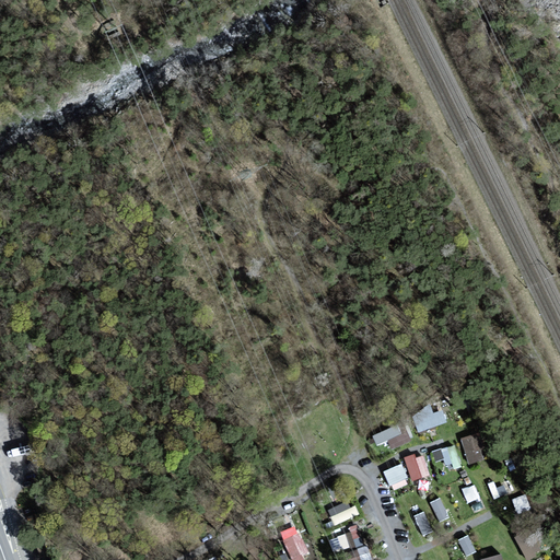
[(418,430),(447,419),(442,406),(412,417),(418,430)]
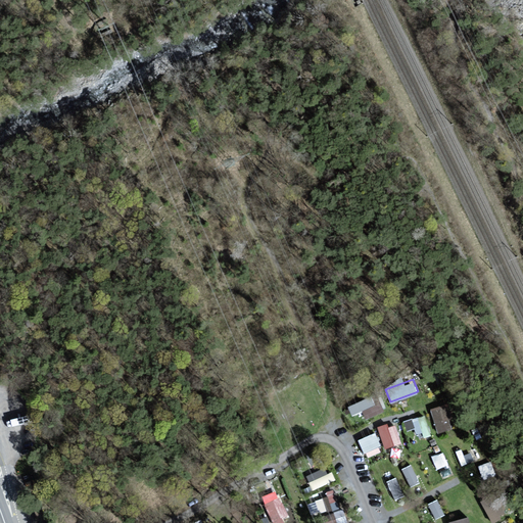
[(351,413),(362,409),(365,417),(380,411),(372,393),(347,403),(351,413)]
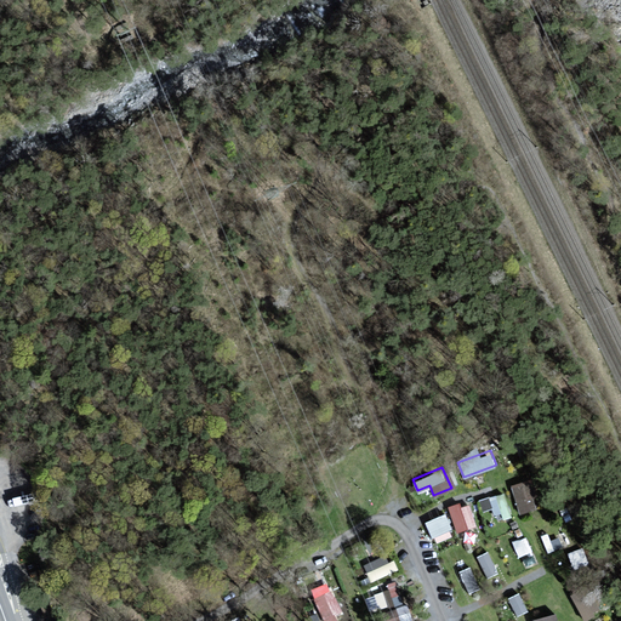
[(519,512),(535,506),(525,478),(510,483),(519,512)]
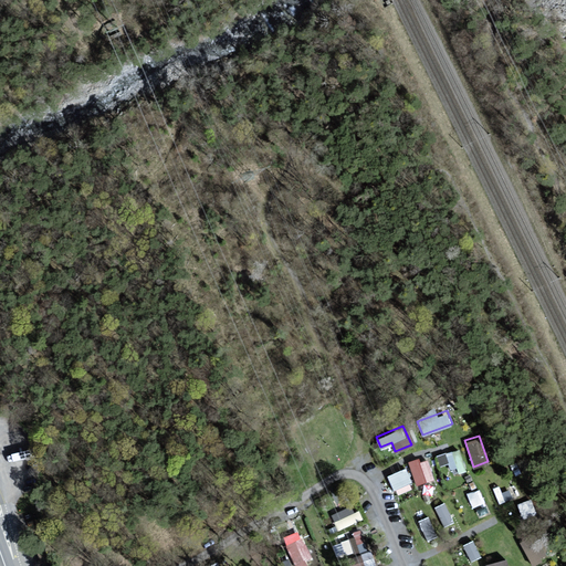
[(448,461),(449,468),(462,463),(458,447),(435,453),(438,464),(448,461)]
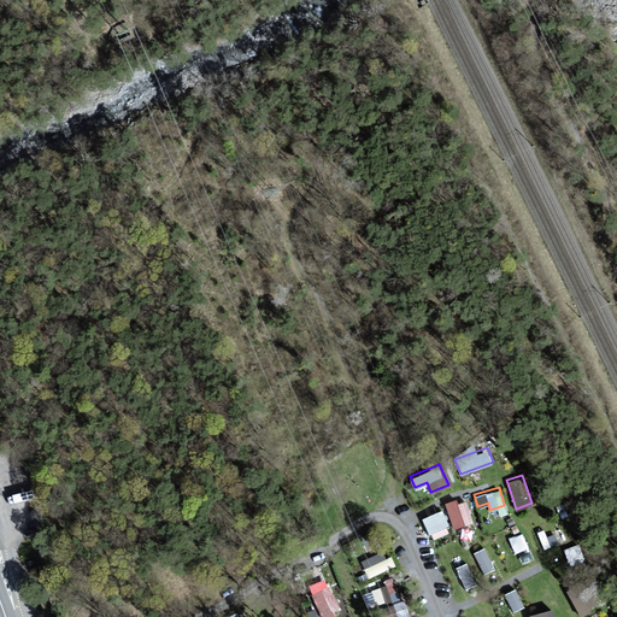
[(472,522),(465,497),(445,503),(452,527),(472,522)]
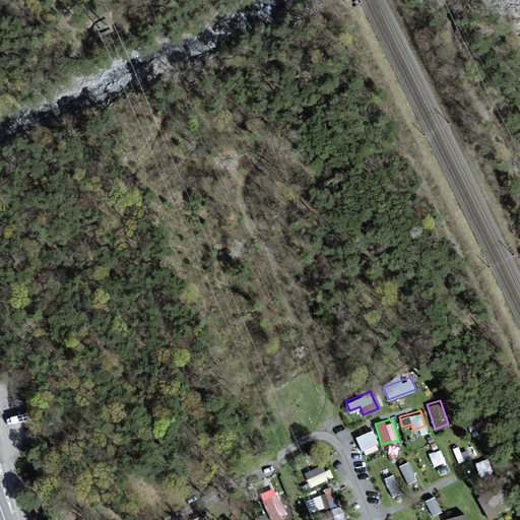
[(373,428),(355,435),(362,450),(379,444),(373,428)]
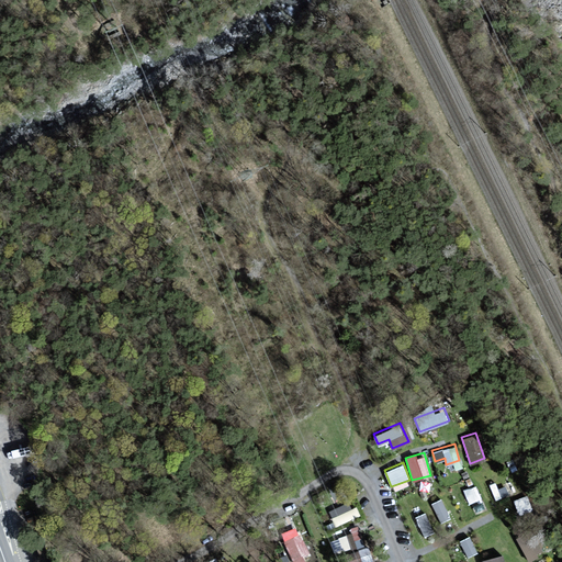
[(463,487),(467,502),(480,498),(476,483),(463,487)]
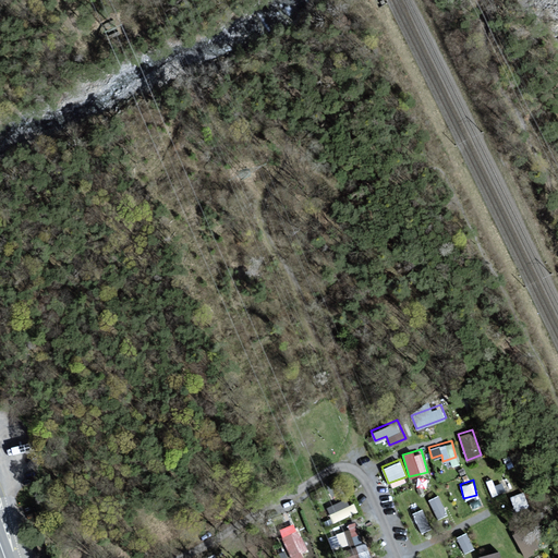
[(488,486),(490,493),(502,489),(501,483),(488,486)]
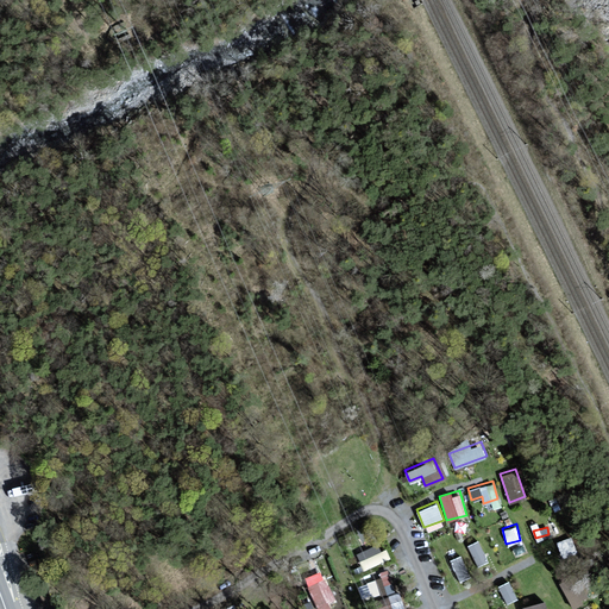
[(569,535),(556,539),(564,560),(576,556),(569,535)]
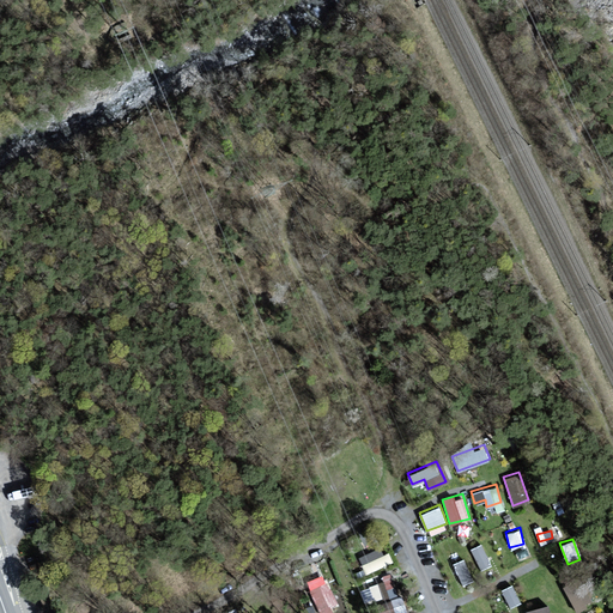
[(481,541),(469,546),(479,568),(491,563),(481,541)]
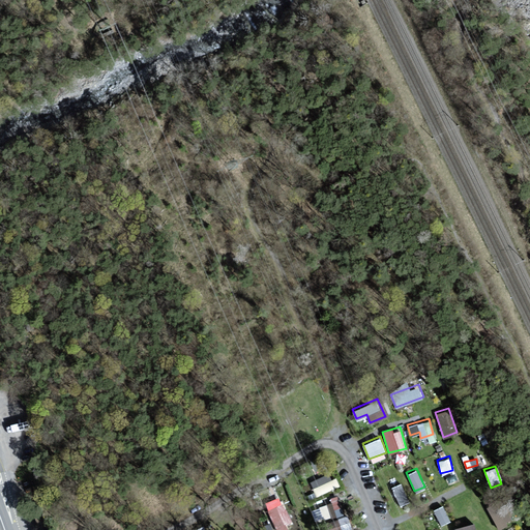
[(340,486),(336,476),(330,478),(328,472),(310,478),(314,493),(340,486)]
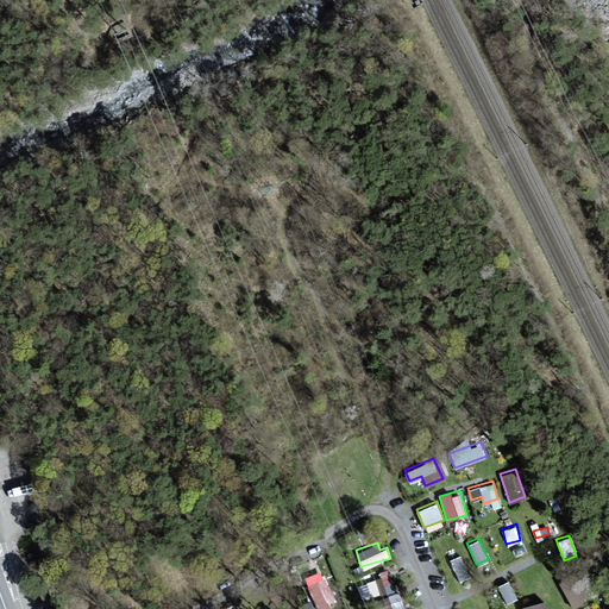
[(458,581),(469,576),(460,554),(450,558),(458,581)]
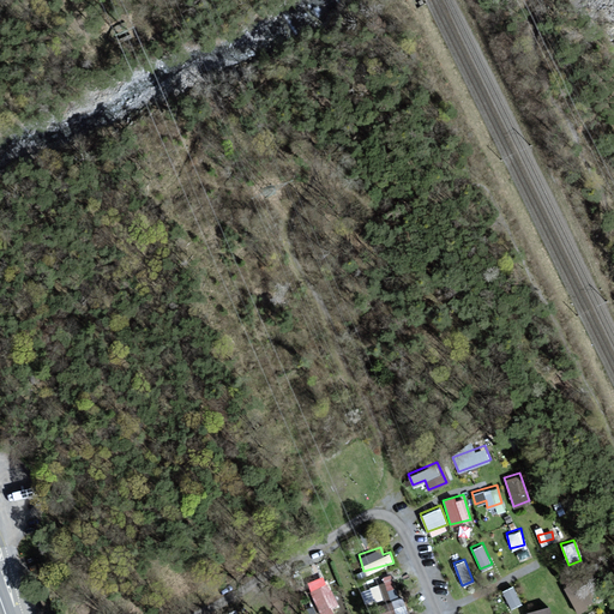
[(593,606),(579,576),(564,582),(577,613),(593,606)]
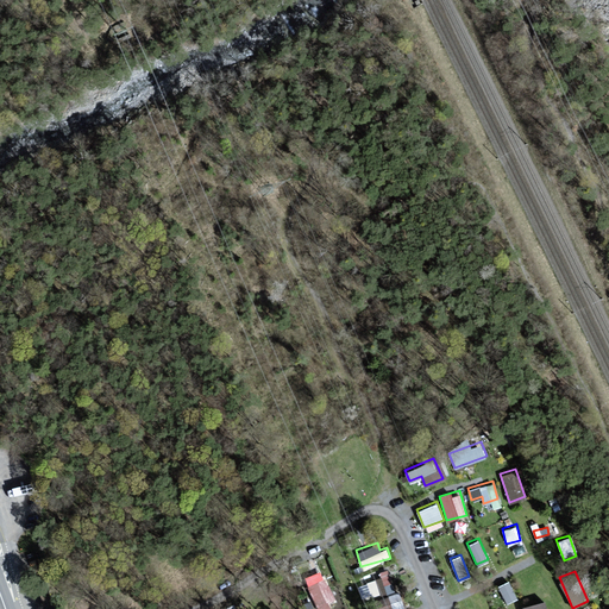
[(357,581),(360,597),(394,590),(389,573),(357,581)]
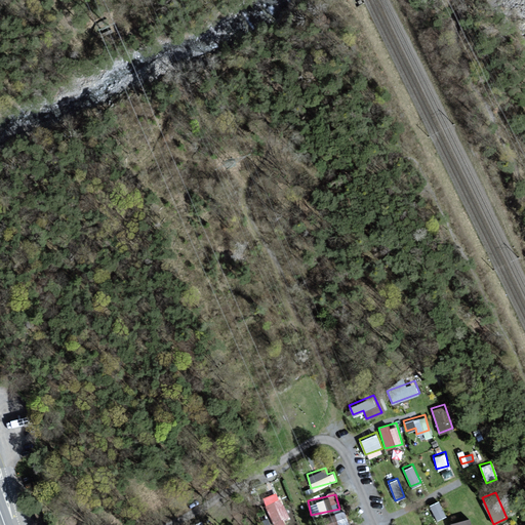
[(280,496),(265,503),(273,521),(288,514),(280,496)]
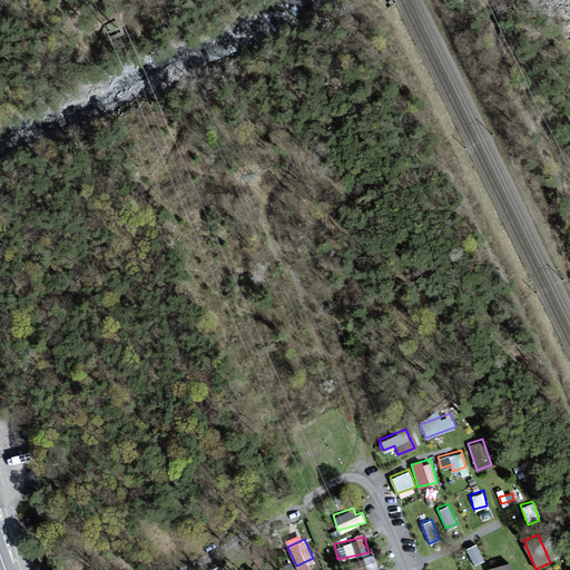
[(465,547),(473,563),(483,559),(475,542),(465,547)]
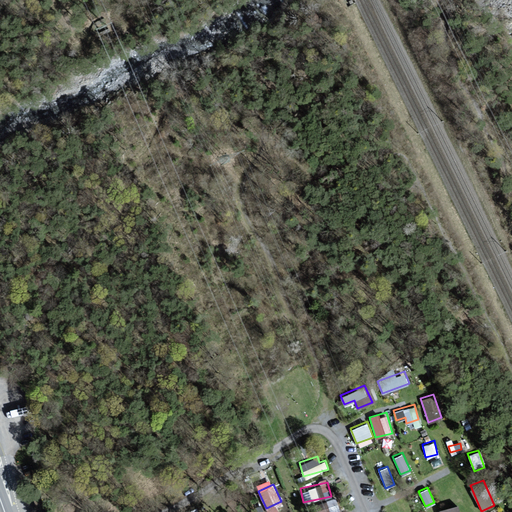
[(318,511),(323,511),(338,507),(334,495),(315,501),(318,511)]
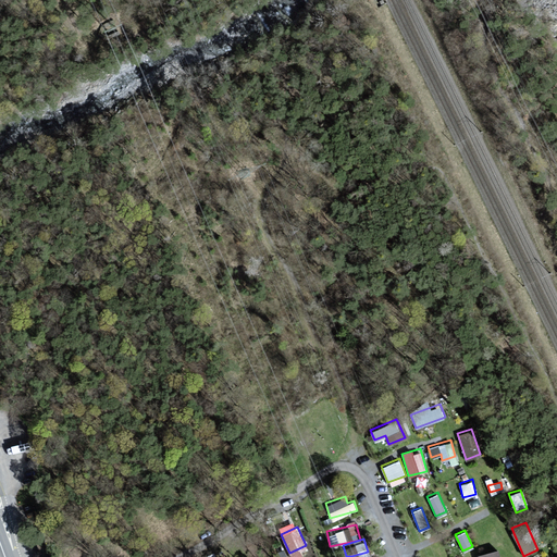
All buildings are outlined.
